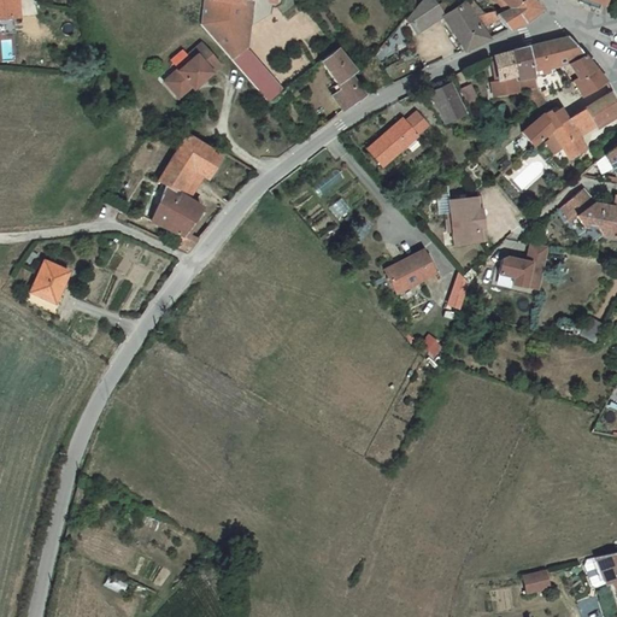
[(0,0),(0,19),(21,18),(18,0),(0,0)]
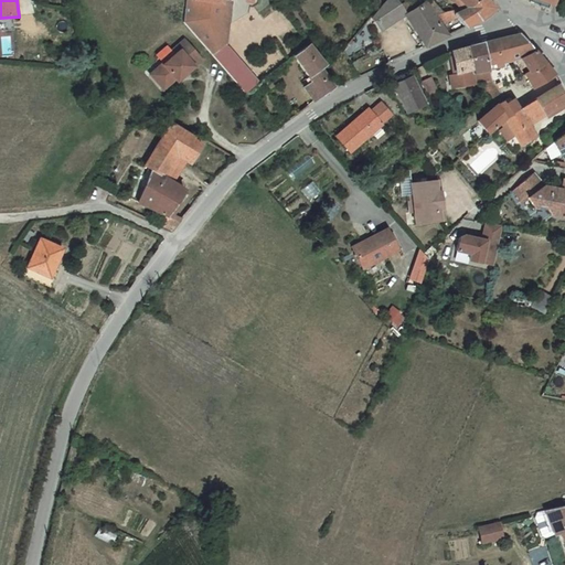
[(190,0),(190,1),(188,12),(225,18),(227,3),(227,0),(190,0)]
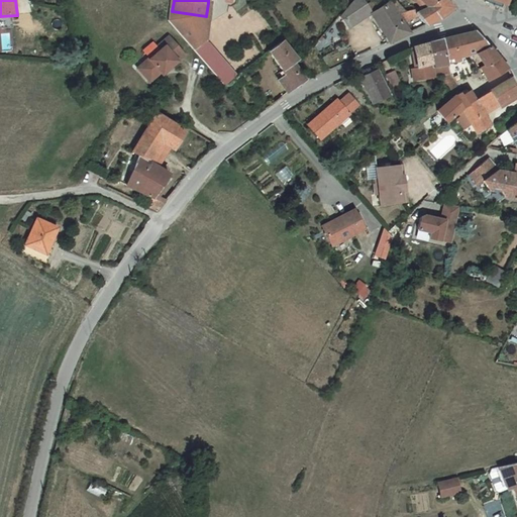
[(371,13),(363,0),(352,0),(348,5),(338,17),(346,29),(371,13)]
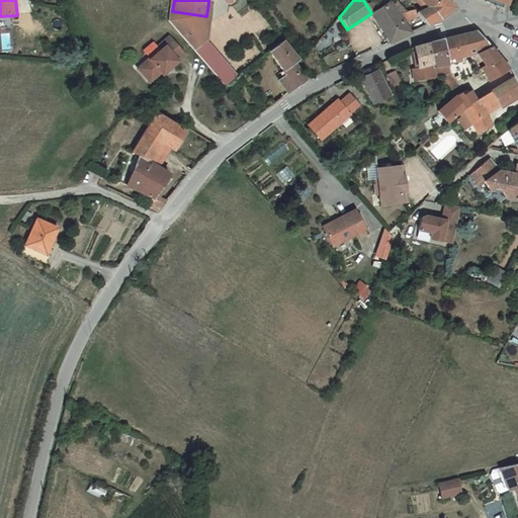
[(397,0),(394,0),(391,4),(398,15),(408,12),(397,0)]
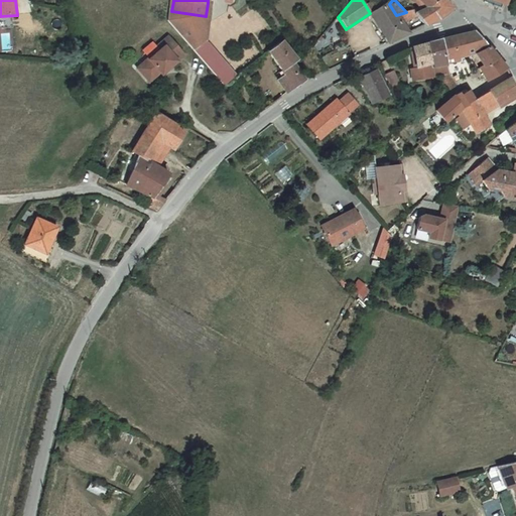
[(448,0),(432,0),(430,3),(427,5),(406,12),(396,15),(403,25),(418,13),(427,23),(435,19),(445,13),(456,6),(448,0)]
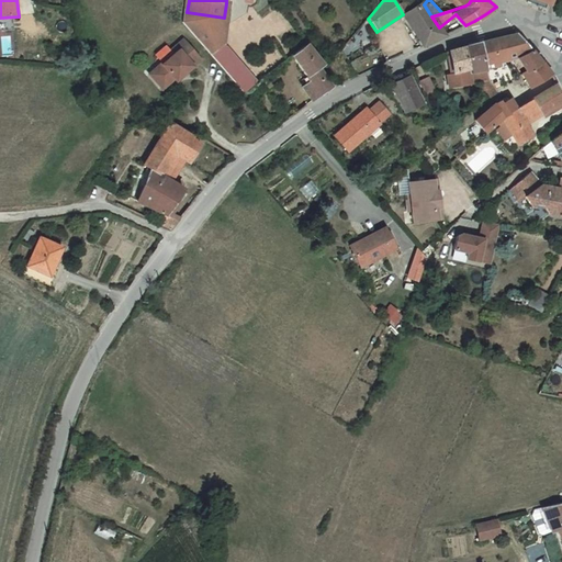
[(224,18),(187,12),(184,22),(197,34),(211,53),(218,46),(222,49),(225,46),(229,30),(225,29),(227,22),(231,23),(235,6),(226,3),(224,18)]
